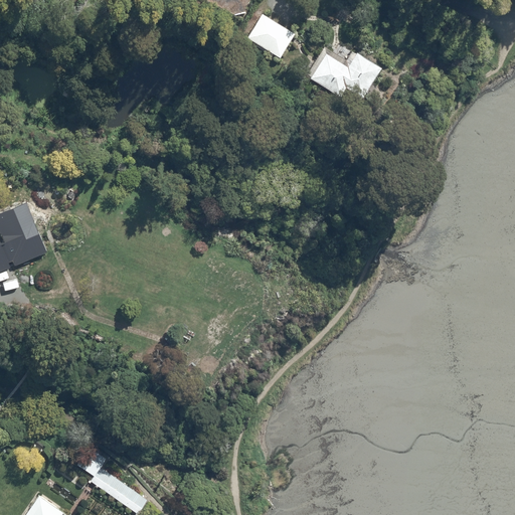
[(294,31),(261,11),(246,35),(253,39),(249,46),(259,51),(262,45),(279,56),(294,31)]
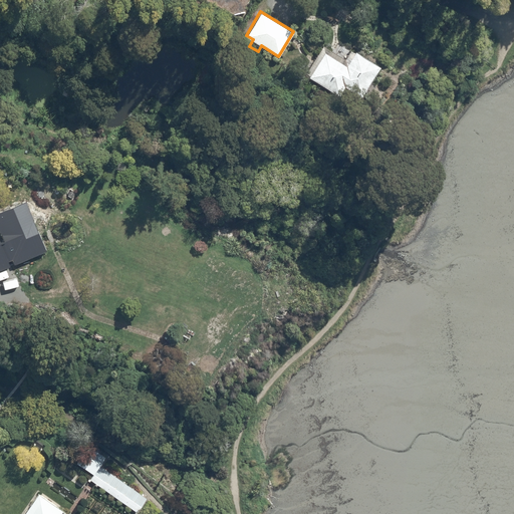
[(324,51),(309,75),(354,105),(379,65),(355,50),(346,64),(324,51)]
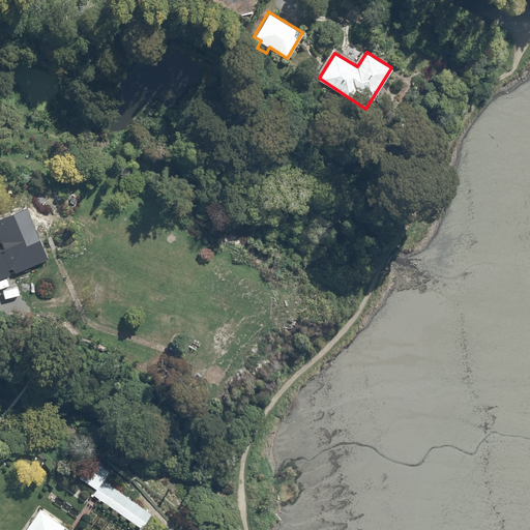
[(0,254),(6,252),(13,271),(48,257),(36,231),(33,232),(26,216),(29,215),(26,208),(17,212),(16,209),(0,215),(0,237),(1,240),(0,240),(0,254)]
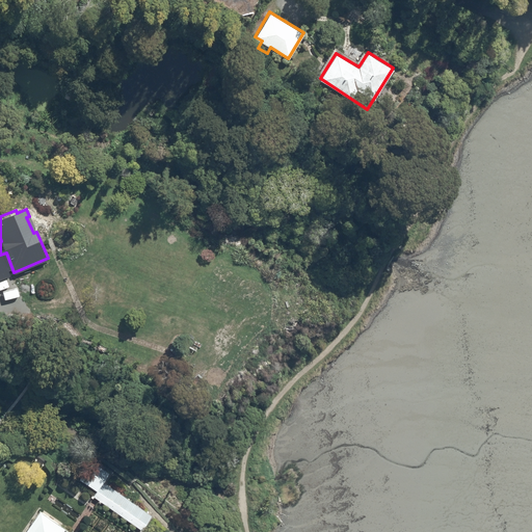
[(91,457),(78,477),(96,488),(92,494),(141,529),(152,514),(103,480),(109,470),(91,457)]
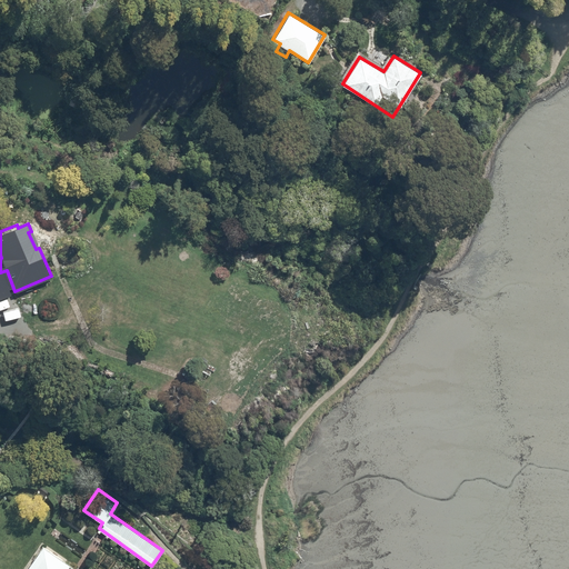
[(80,568),(42,542),(23,568),(80,568)]
